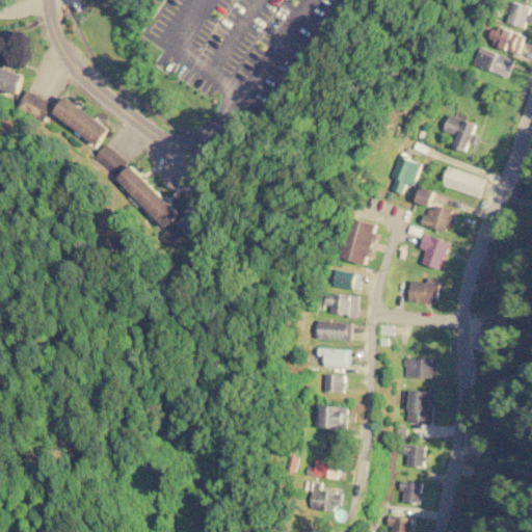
[(530,5),(509,1),(505,23),(527,27),(530,5)]
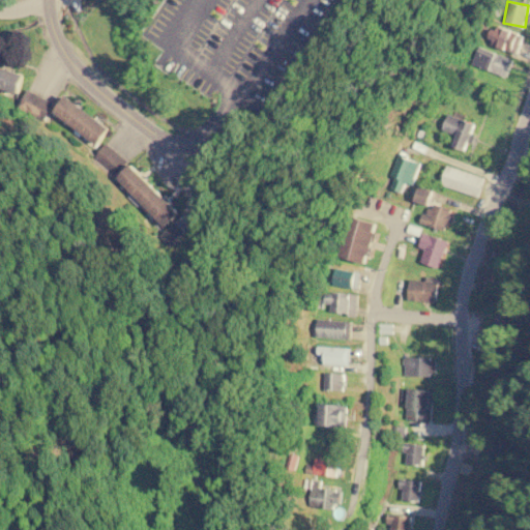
[(517,53),(523,36),(493,25),(487,41),(517,53)]
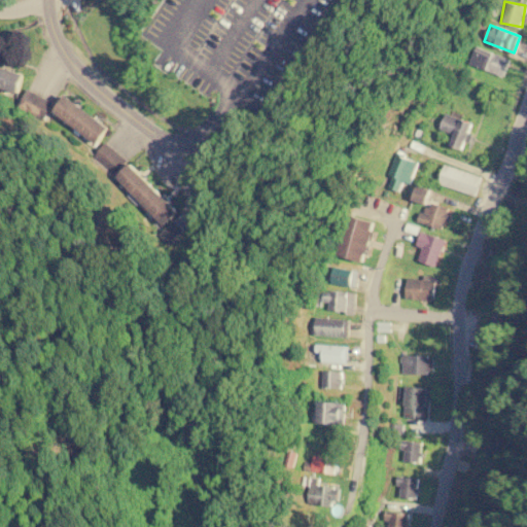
[(503,76),(511,59),(475,46),(468,64),(503,76)]
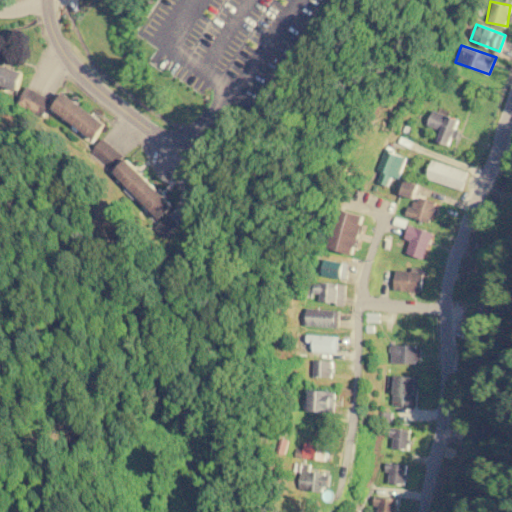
[(0,84),(17,90),(23,72),(0,64),(0,84)]
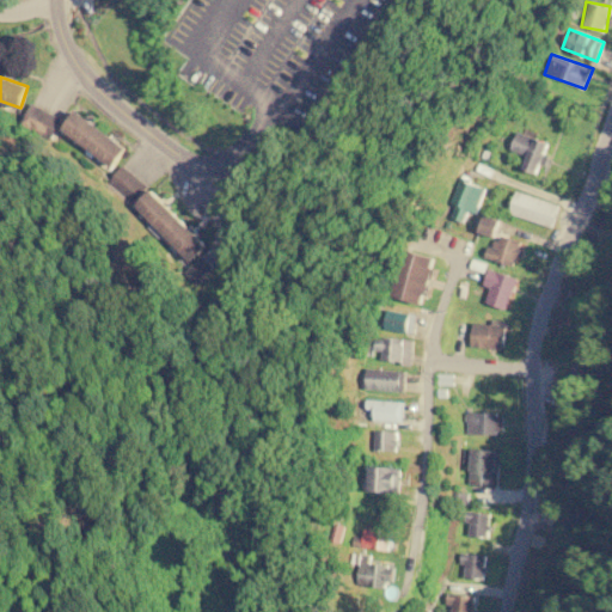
[(22,126),(51,136),(59,116),(29,105),(22,126)]
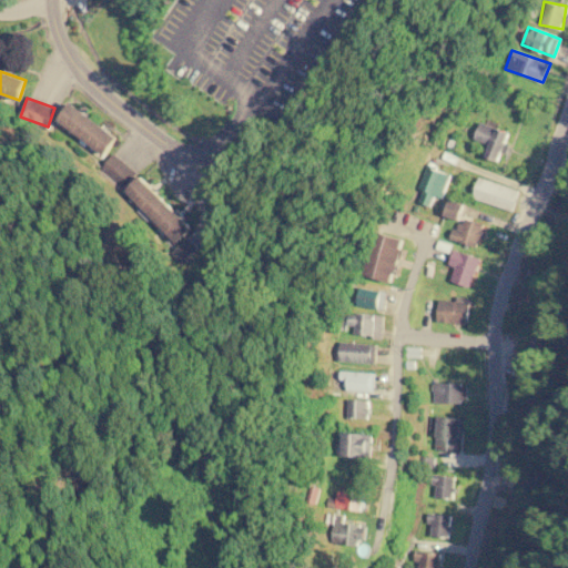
[(118,138),(71,102),(58,120),(103,155),(118,138)]
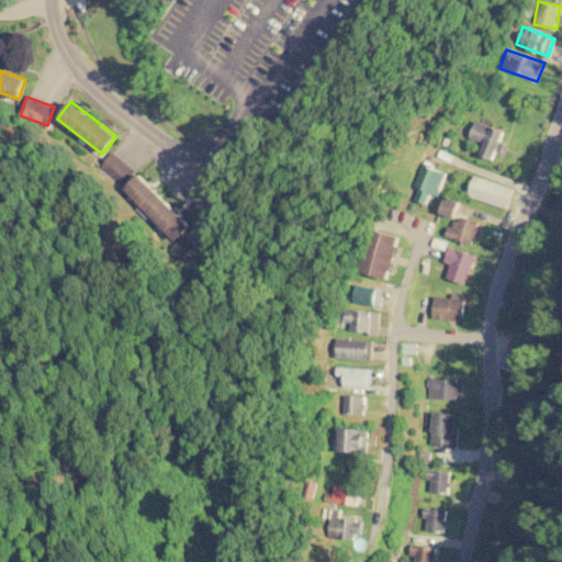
[(504,132),(475,121),(469,137),(483,143),(479,155),(494,160),(504,132)]
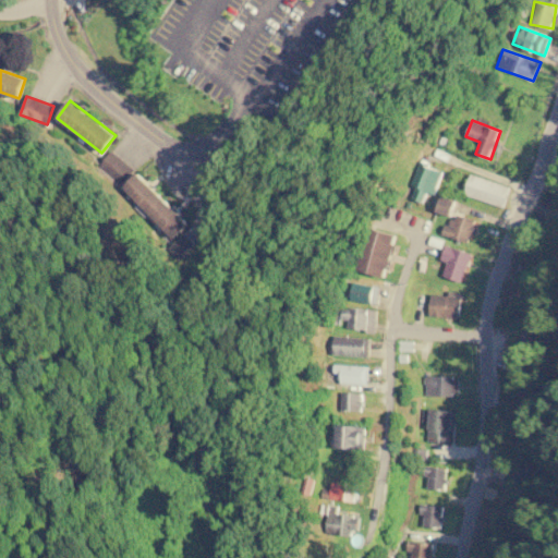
[(135,172),(111,150),(97,166),(121,187),(135,172)]
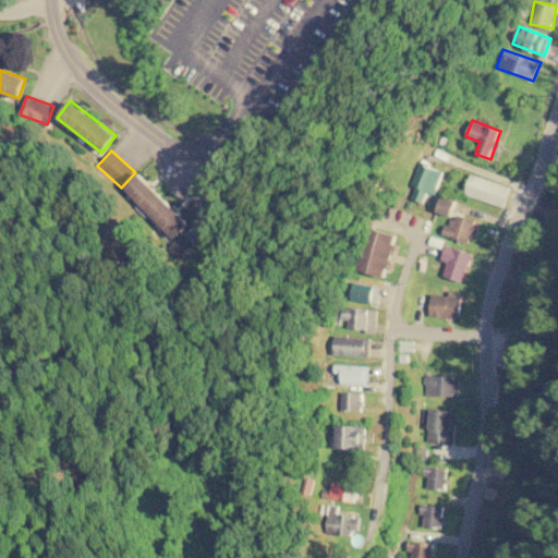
[(410,185),(415,187),(411,198),(423,203),(427,192),(434,194),(443,171),(419,162),(410,185)]
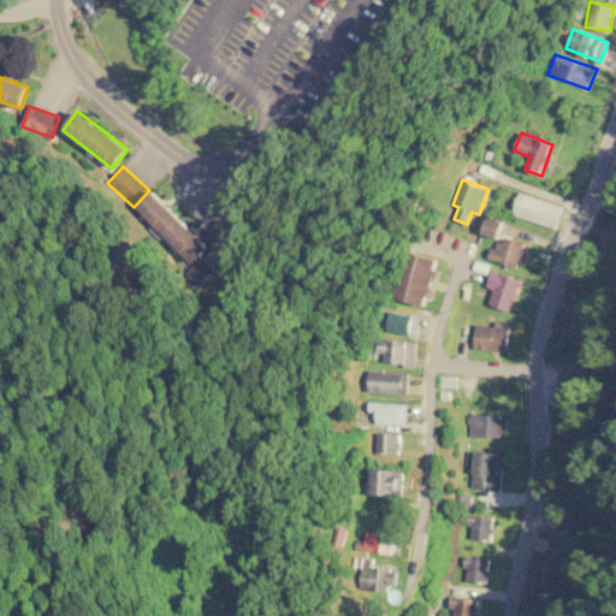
[(208,248),(154,190),(137,207),(191,264),(208,248)]
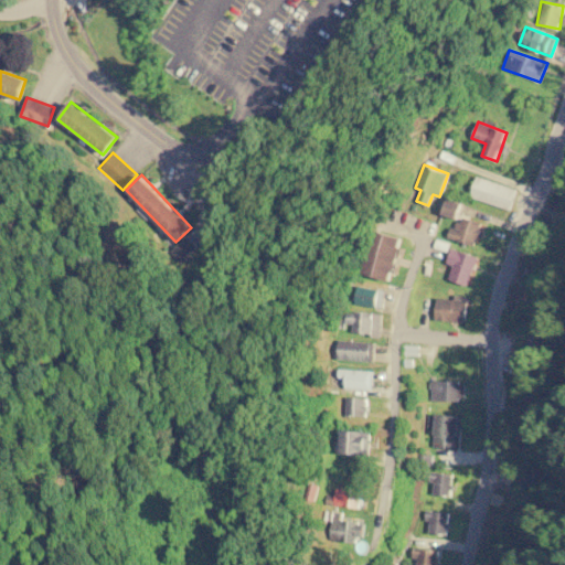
[(441,215),(454,217),(449,238),(476,245),(477,238),(480,238),(484,223),(460,216),(464,203),(446,199),(441,215)]
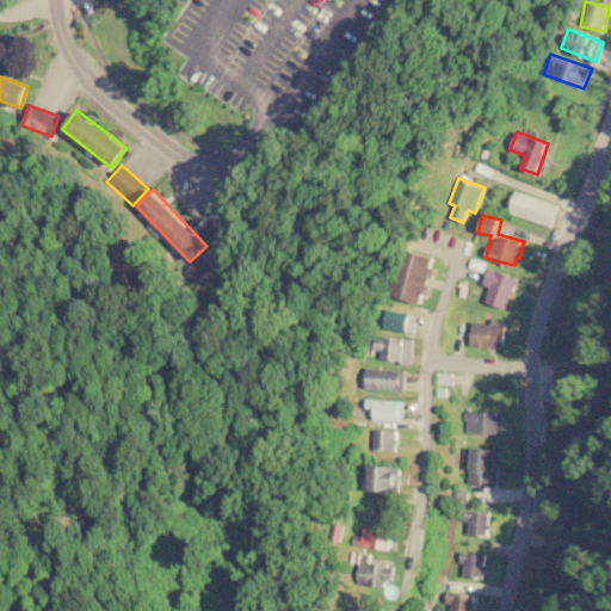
[(436,258),(403,247),(389,295),(421,304),(436,258)]
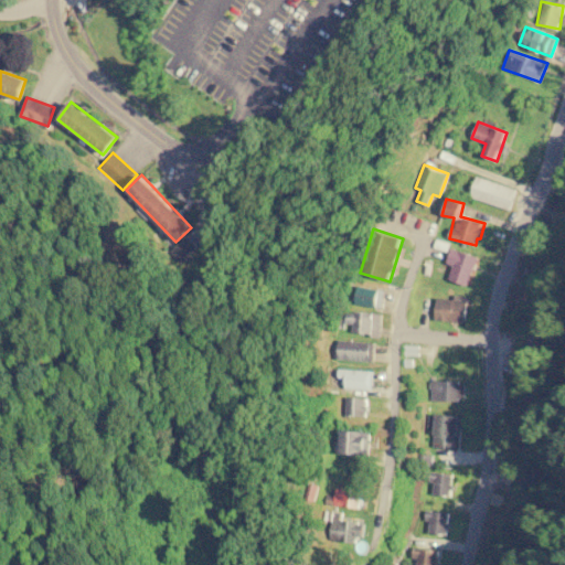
[(181,263),(196,248),(185,236),(170,252),(181,263)]
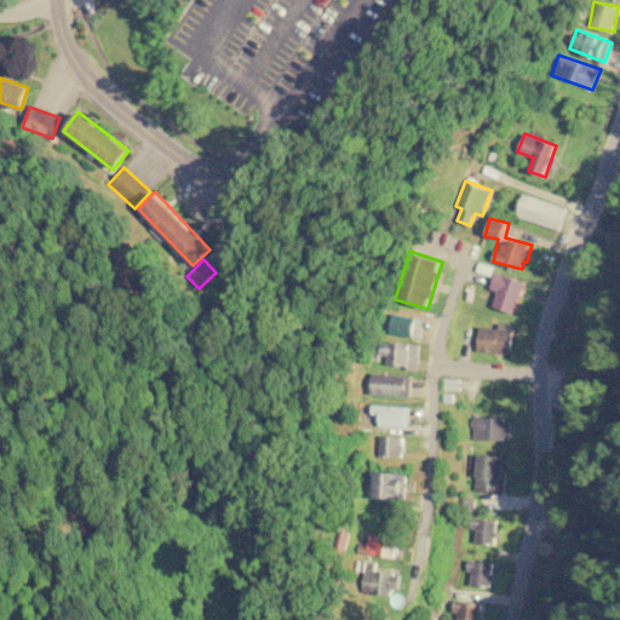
[(524,281),(495,271),(489,288),(497,291),(492,306),(514,314),(524,281)]
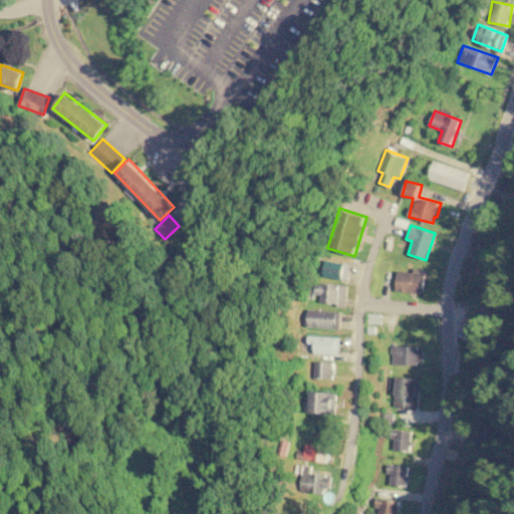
[(345,263),(325,260),(322,276),(342,279),(345,263)]
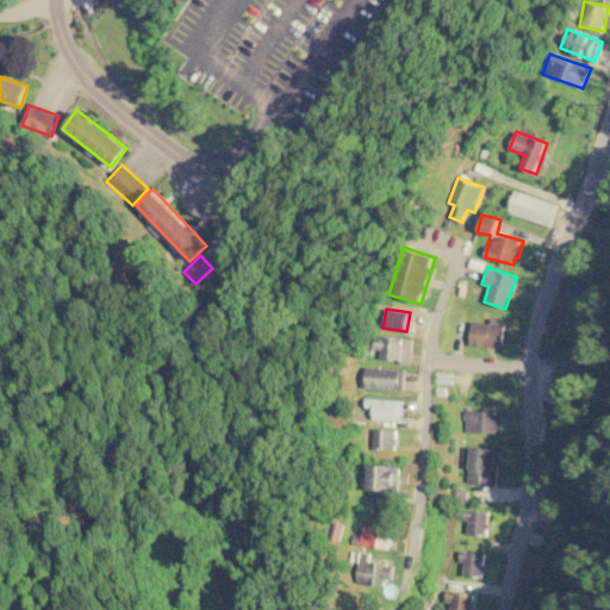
[(491,323),(471,322),(470,347),(503,348),(504,319),(491,319),(491,323)]
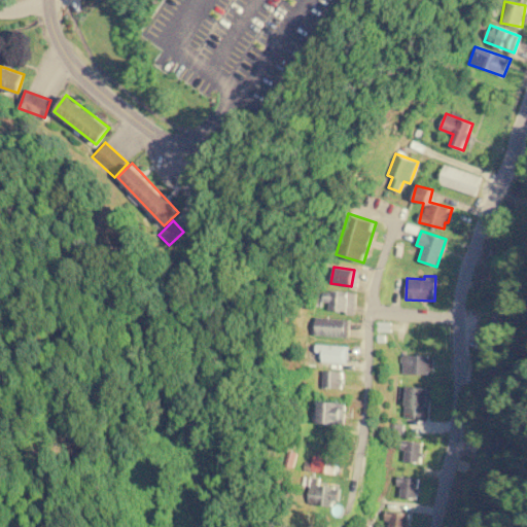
[(328,303),(328,311),(355,312),(356,292),(322,290),(321,302),(328,303)]
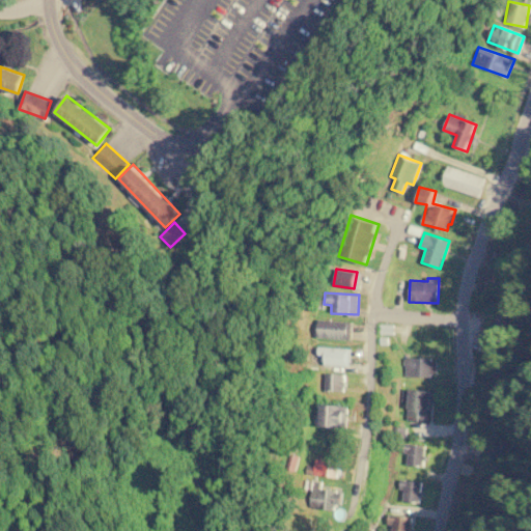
[(352,322),(317,319),(316,338),(352,339),(352,322)]
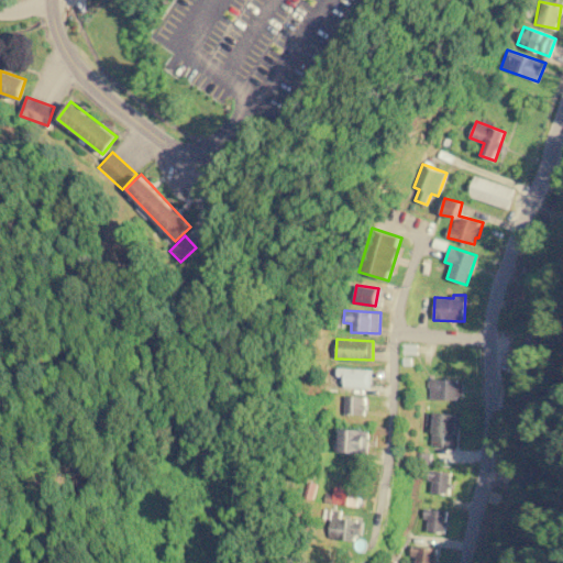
[(371,370),(337,368),(337,377),(343,377),(343,388),(371,389),(371,370)]
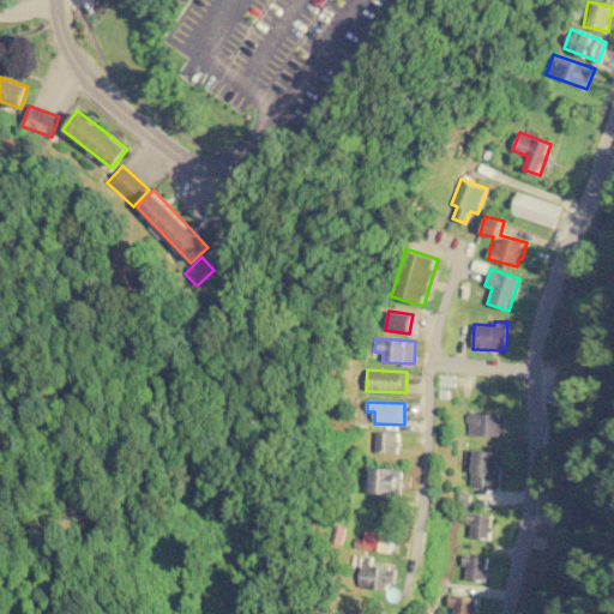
[(467,414),(467,435),(505,435),(505,414),(467,414)]
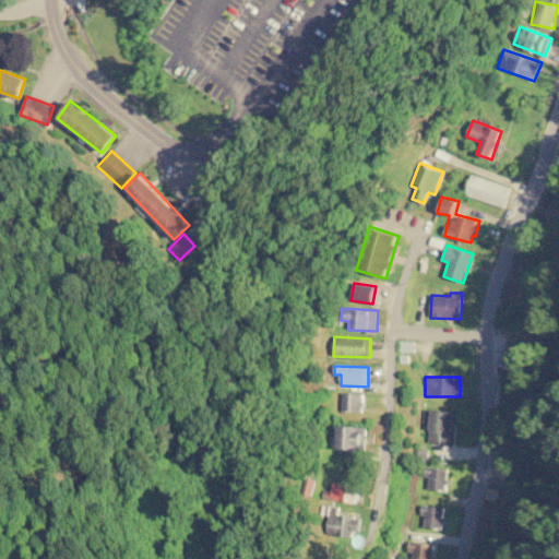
[(340,411),(363,413),(365,394),(342,392),(340,411)]
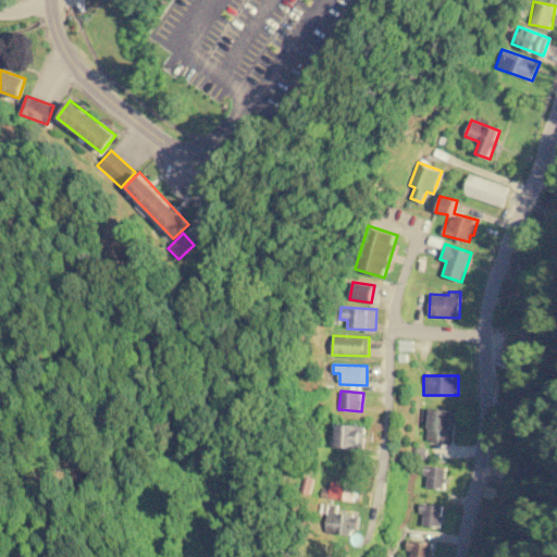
[(426,421),(426,442),(454,443),(455,409),(421,408),(421,421),(426,421)]
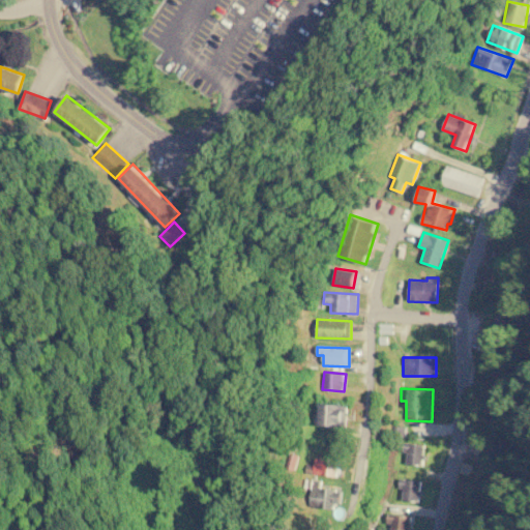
[(319,427),(348,428),(348,405),(319,404),(319,427)]
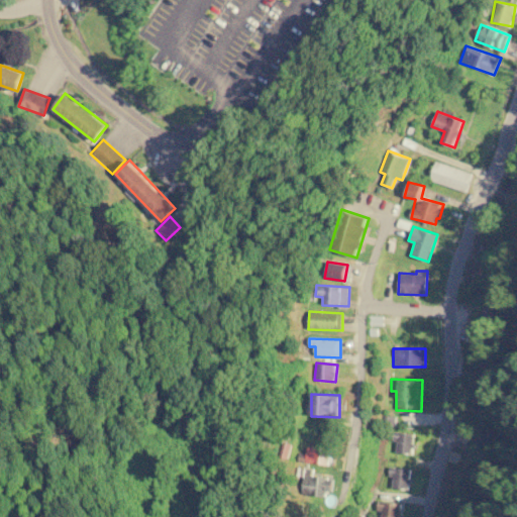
[(396,451),(412,453),(414,433),(392,431),(391,440),(397,440),(396,451)]
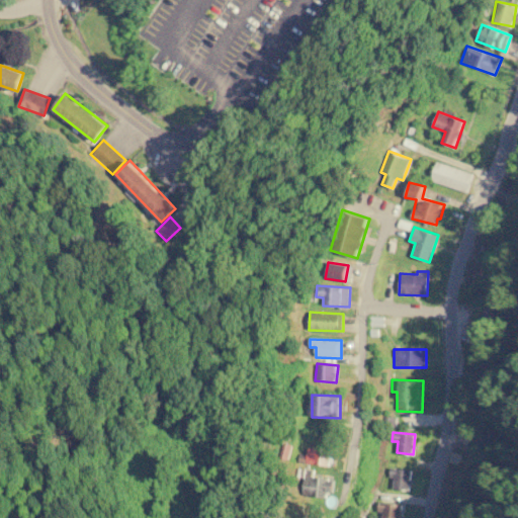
[(329,498),(332,480),(312,477),(313,470),(301,468),(297,494),(329,498)]
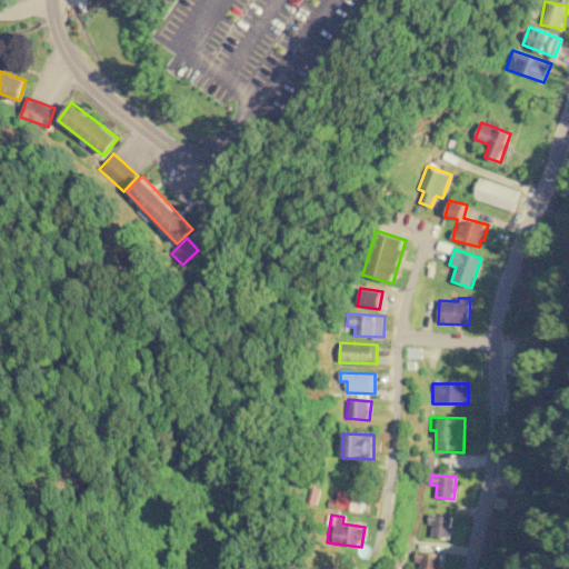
[(427,525),(432,525),(431,537),(450,538),(451,516),(428,515),(427,525)]
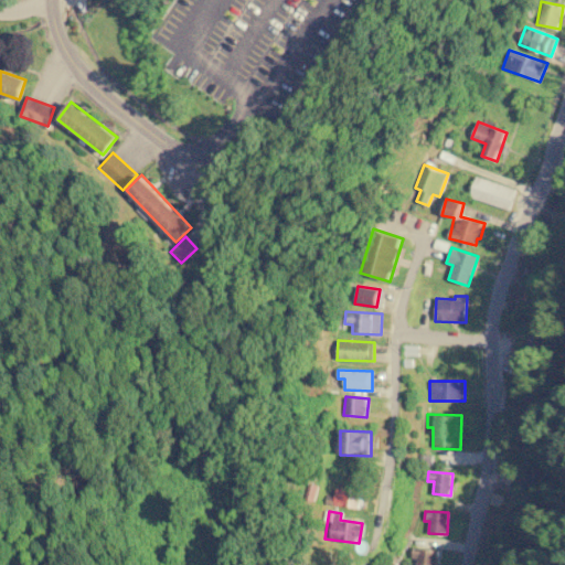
[(438,564),(439,550),(412,548),(412,557),(416,558),(416,564),(438,564)]
